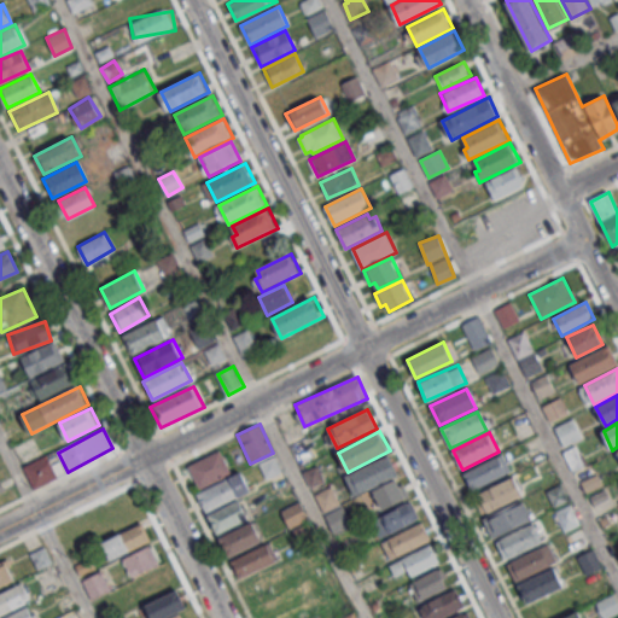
[(187,466),(198,489),(231,472),(220,449),(187,466)]
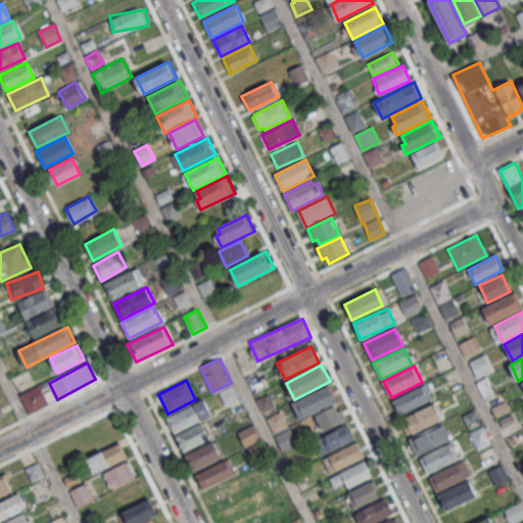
[(299,400),(307,417),(338,401),(331,385),(299,400)]
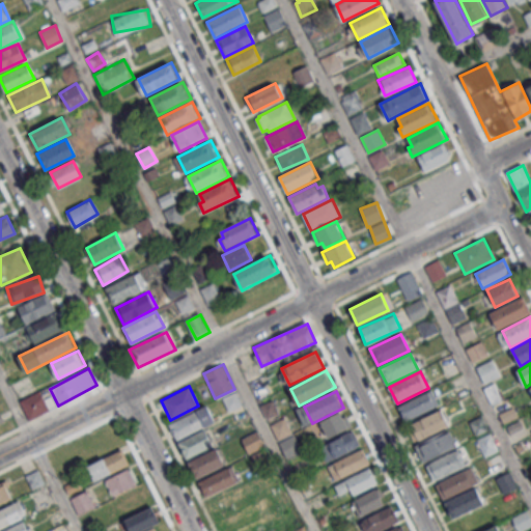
[(398,407),(407,423),(438,408),(429,391),(398,407)]
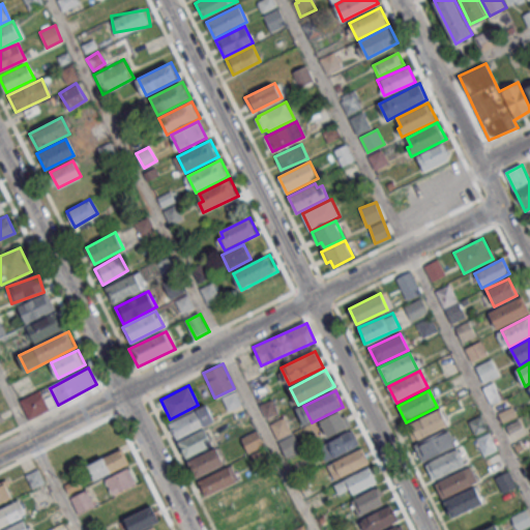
[(49,409),(39,391),(20,402),(29,419),(49,409)]
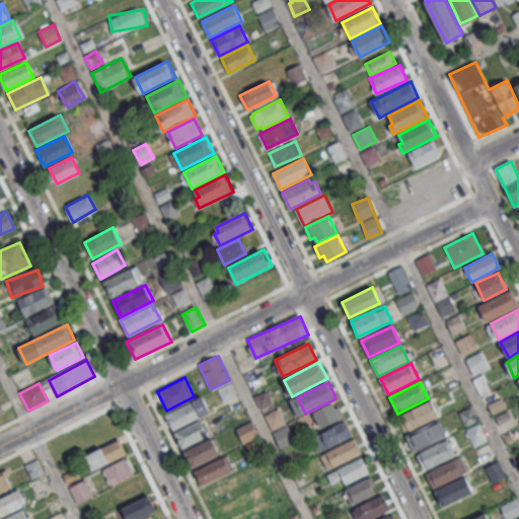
[(166,415),(174,431),(211,413),(203,396),(166,415)]
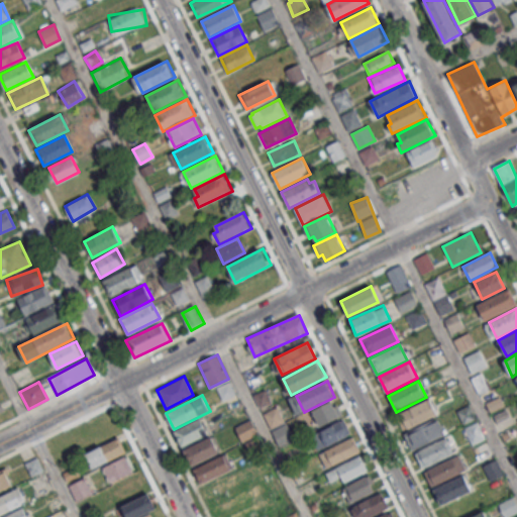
[(401,414),(409,430),(439,415),(431,399),(401,414)]
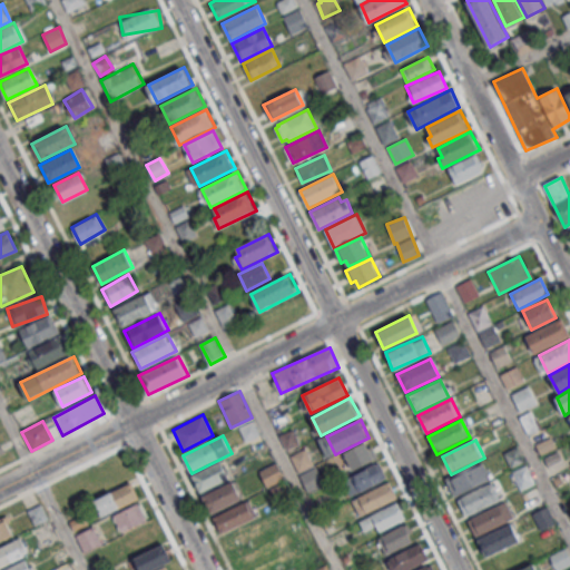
[(376,459),(367,441),(343,454),(352,471),(376,459)]
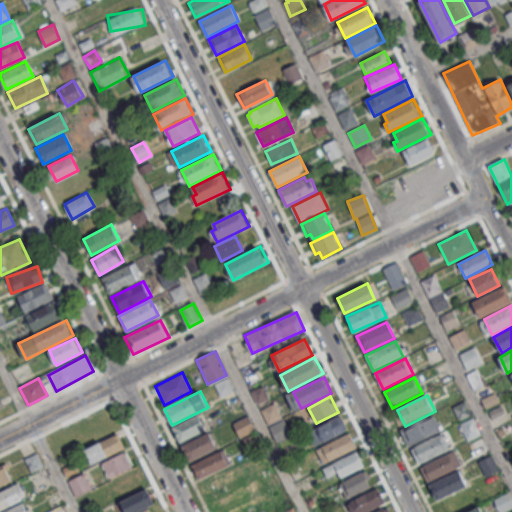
[(205,430),(197,414),(172,426),(179,442),(205,430)]
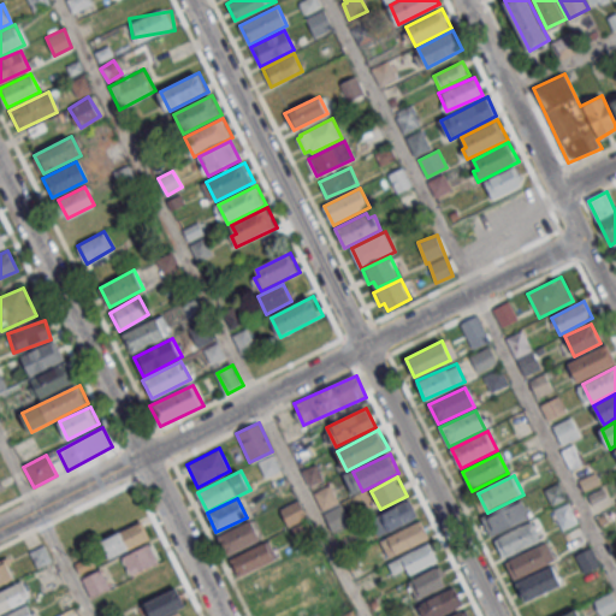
[(386,531),(416,519),(409,501),(379,513),(386,531)]
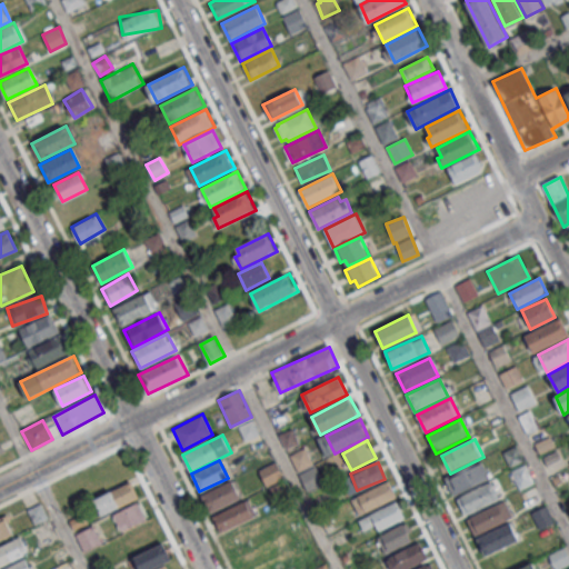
[(447,479),(456,497),(489,480),(480,462),(447,479)]
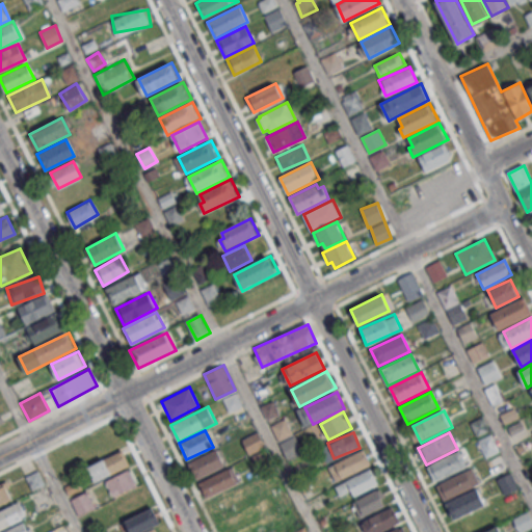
[(189,463),(197,479),(225,466),(217,449),(189,463)]
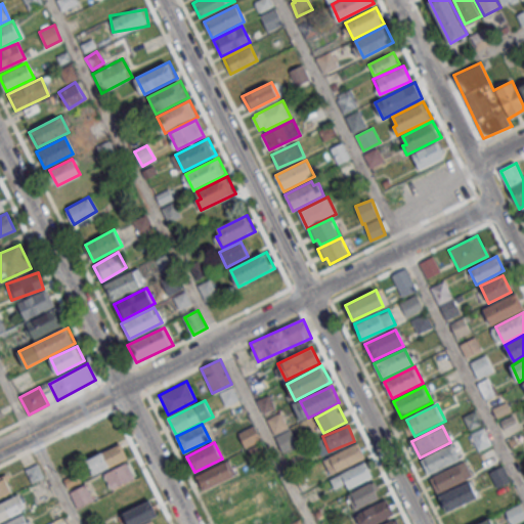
[(86,461),(93,475),(127,457),(120,443),(86,461)]
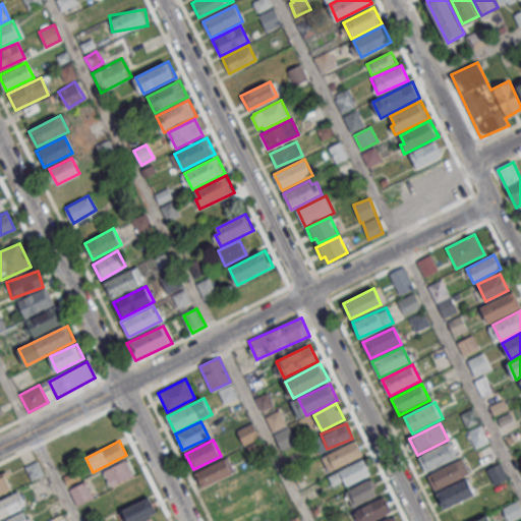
[(323,457),(330,472),(364,456),(357,441),(323,457)]
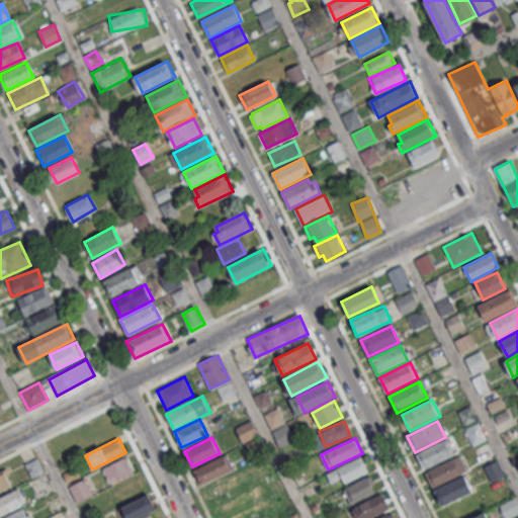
[(417,453),(424,469),(455,455),(447,439),(417,453)]
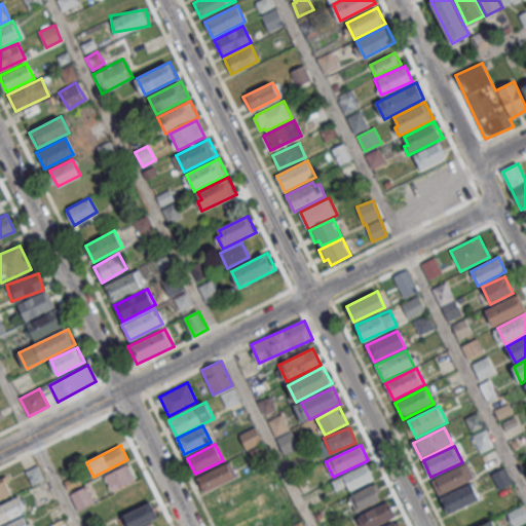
[(202,492),(236,476),(230,461),(195,478),(202,492)]
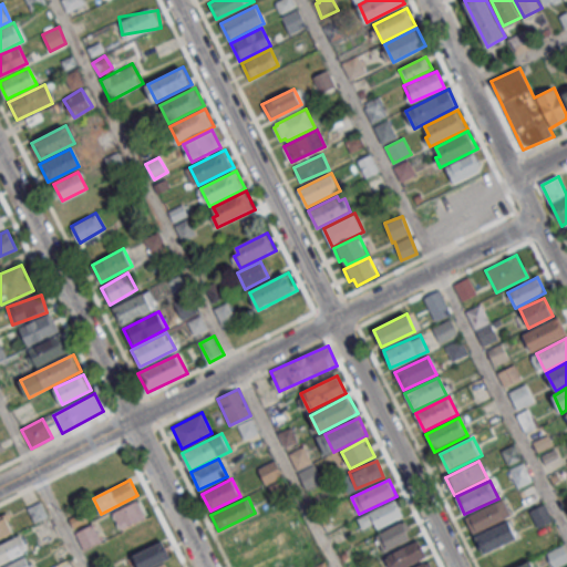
[(471,515),(478,533),(513,516),(505,498),(471,515)]
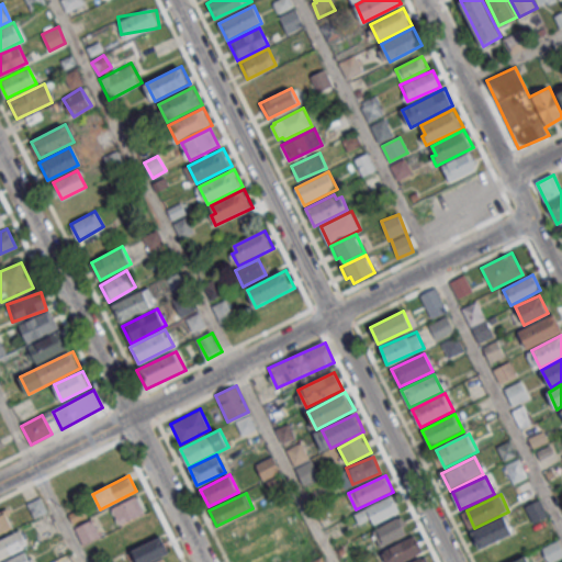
[(146,510),(138,495),(111,509),(119,525),(146,510)]
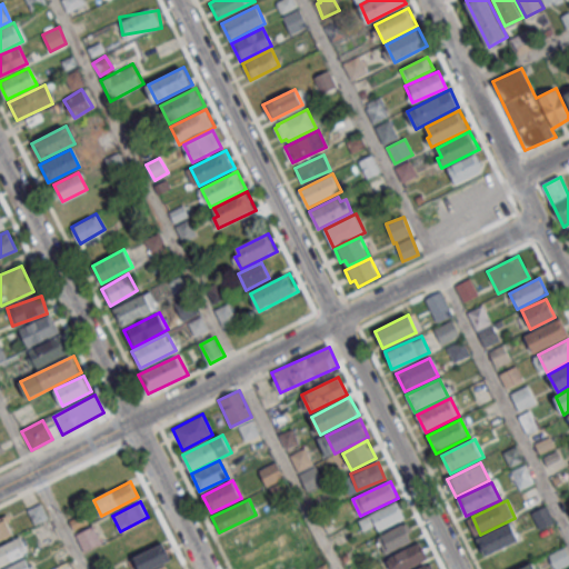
[(359,520),(363,530),(375,525),(378,531),(405,517),(396,501),(359,520)]
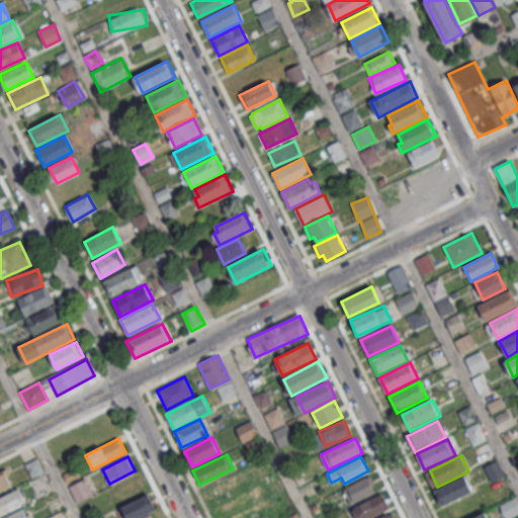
[(504,476),(497,460),(484,466),(491,482),(504,476)]
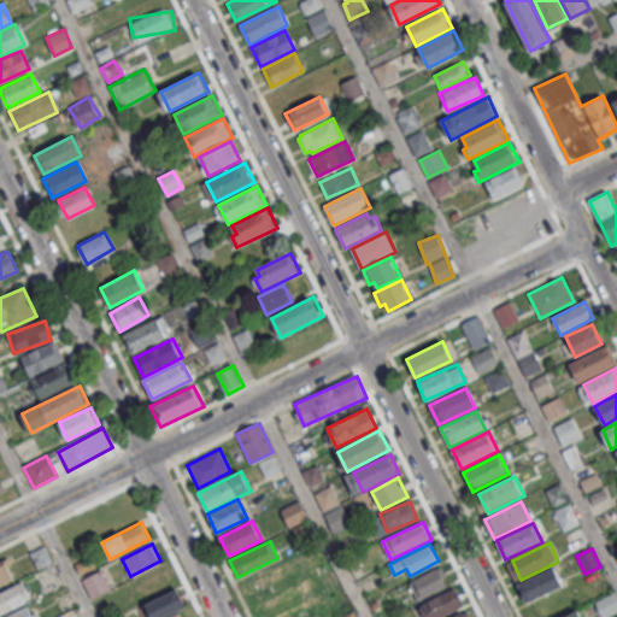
[(0,585),(15,581),(9,562),(0,563),(0,585)]
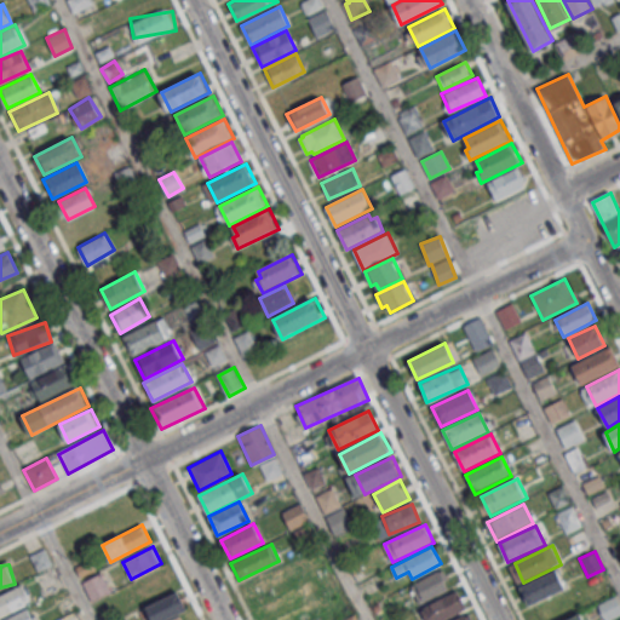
[(521,587),(530,607),(567,589),(557,569),(521,587)]
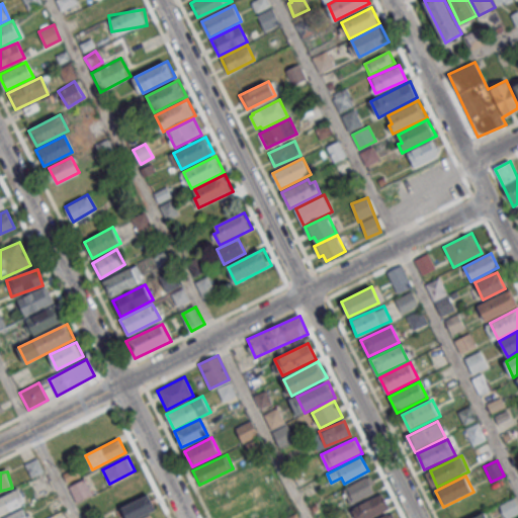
[(349,502),(375,492),(369,477),(343,488),(349,502)]
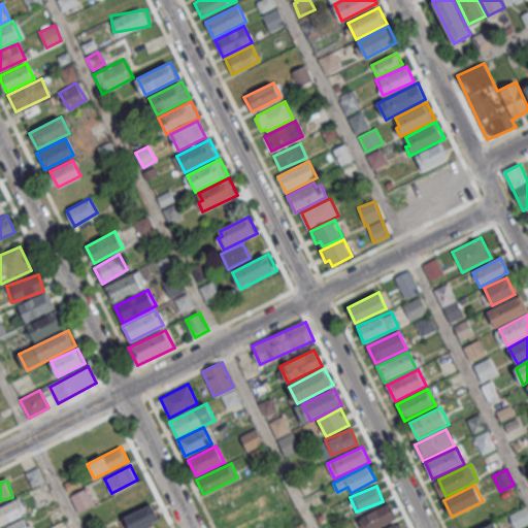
[(0,507),(0,527),(25,516),(24,514),(28,512),(21,497),(0,507)]
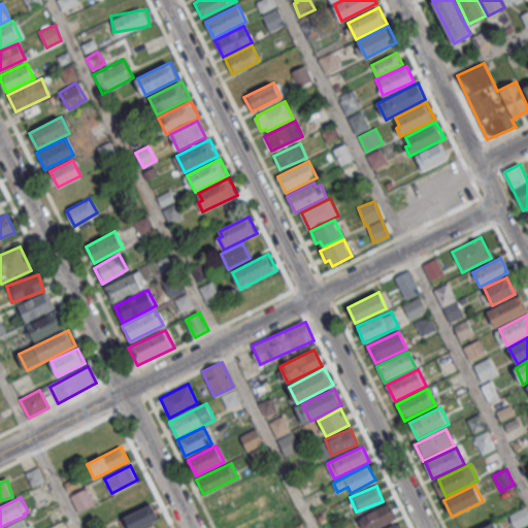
[(361,527),(376,527),(397,518),(389,502),(357,519),(361,527)]
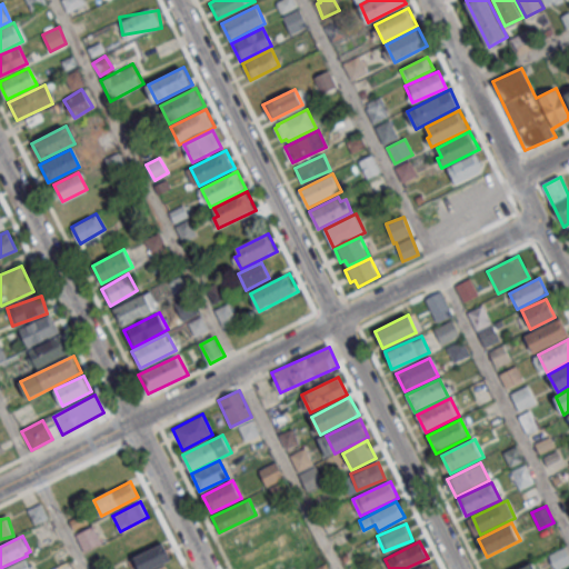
[(136,558),(140,568),(155,568),(175,560),(166,542),(136,558)]
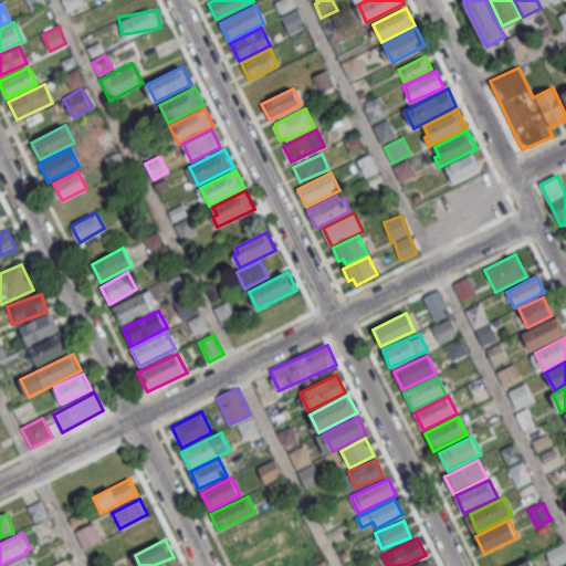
[(553,565),(565,558),(565,555),(561,544),(545,552),(553,565)]
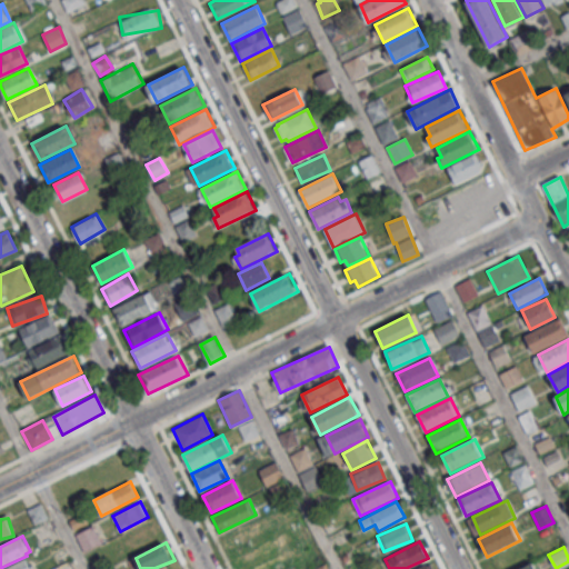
[(2,568),(37,568),(30,556),(2,568)]
